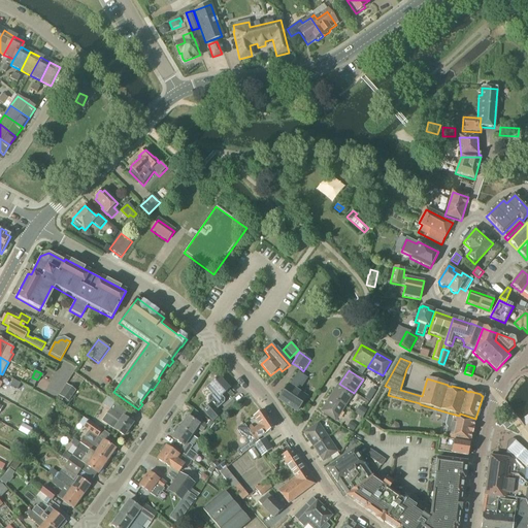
[(301,388),(307,380),(298,373),(290,387),(289,386),(279,400),(297,411),(306,397),(305,397),(308,392),(301,388)]
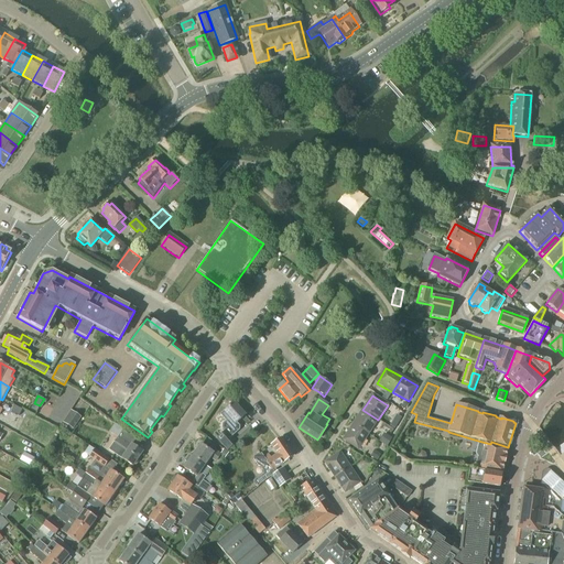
[(47,402),(44,407),(52,412),(55,408),(47,402)]
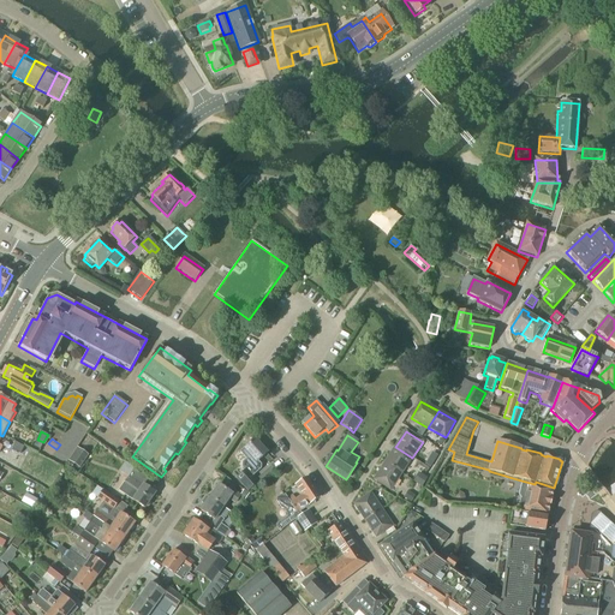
[(248,493),(258,483),(254,477),(262,470),(262,465),(258,461),(266,455),(254,442),(244,451),(244,452),(242,454),(246,459),(242,463),(242,467),(245,471),(236,479),(248,493)]
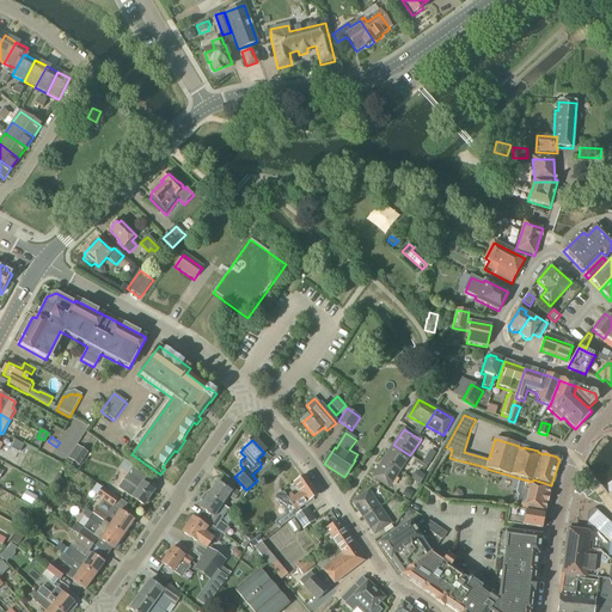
[(14,441),(11,447),(19,453),(23,446),(14,441)]
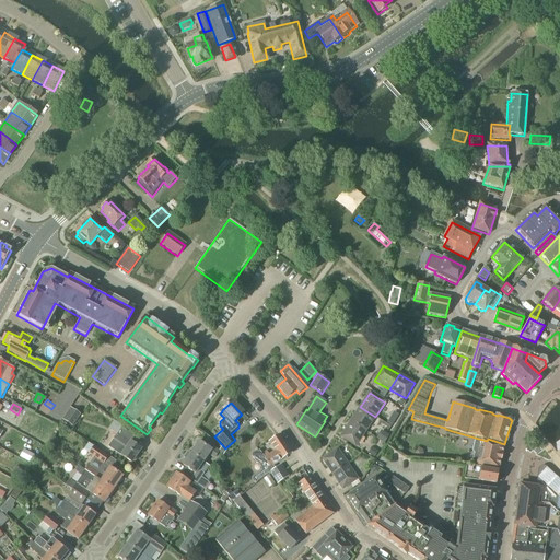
[(365,432),(375,417),(360,407),(350,422),(365,432)]
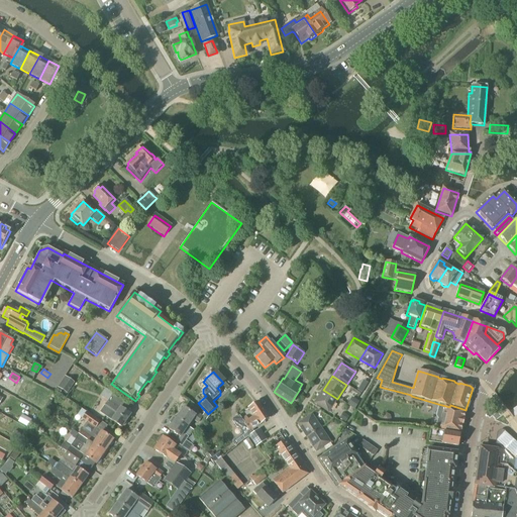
[(65,397),(75,383),(66,377),(59,389),(61,390),(59,393),(65,397)]
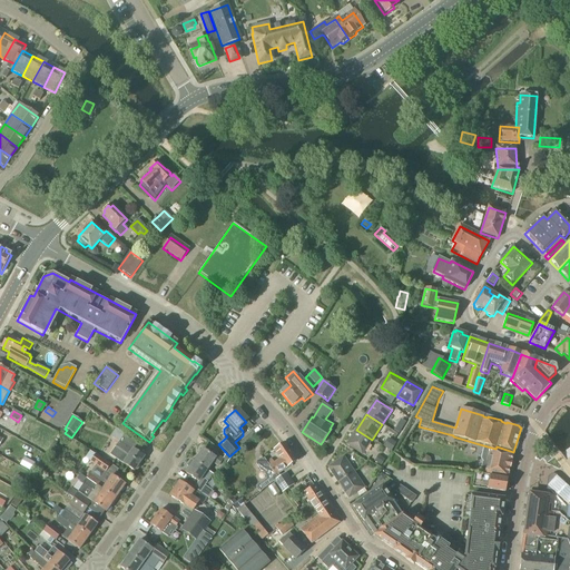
[(12,425),(10,431),(25,436),(27,431),(12,425)]
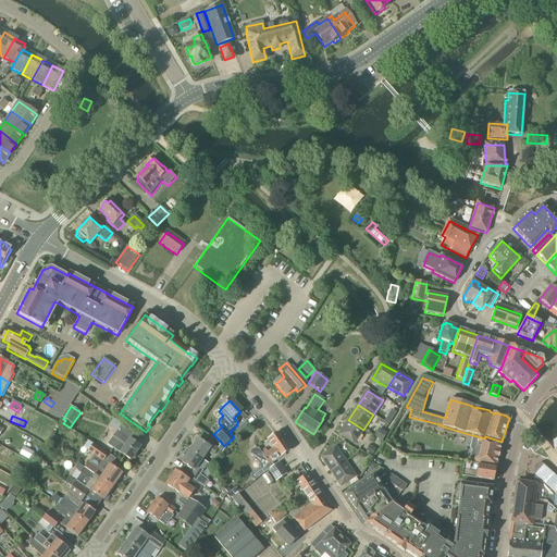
[(112,438),(108,445),(120,454),(131,461),(140,447),(135,444),(139,437),(122,425),(115,421),(113,419),(109,426),(116,432),(112,438)]
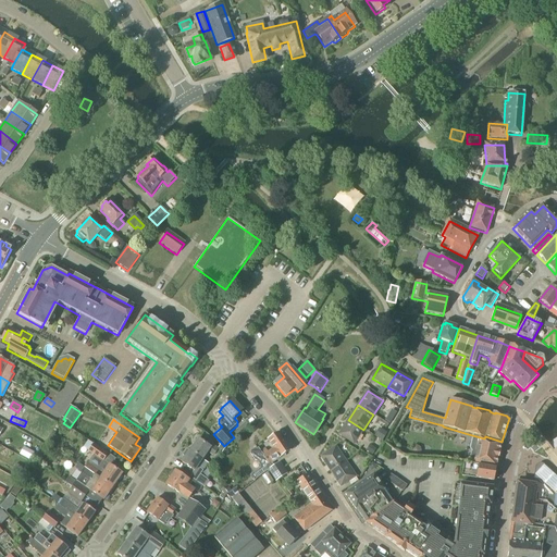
[(354,444),(363,430),(348,420),(338,434),(354,444)]
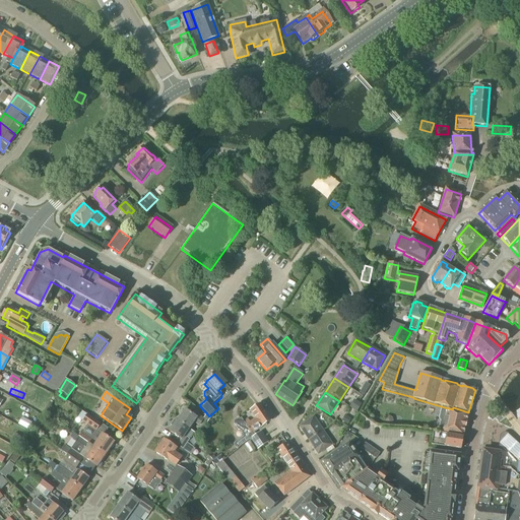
[(254,433),(270,421),(259,404),(249,411),(255,419),(250,423),(248,418),(243,421),(241,418),(240,419),(238,418),(234,421),(234,425),(238,431),(240,431),(243,436),(243,438),(241,439),(241,440),(237,443),(236,442),(234,444),(233,445),(236,449),(238,449),(246,442),(250,440),(255,436),(254,433)]
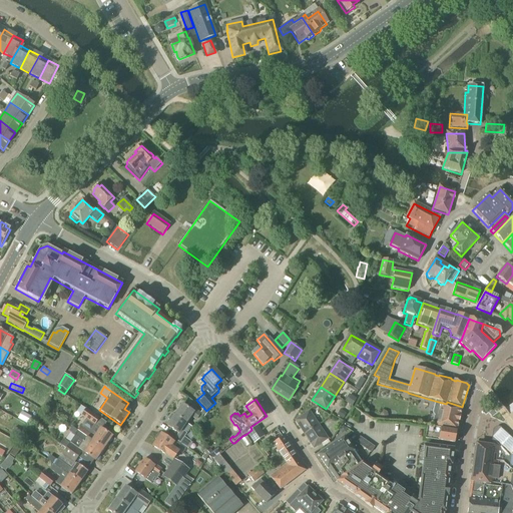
[(446,405),(446,404),(435,401),(432,414),(435,417),(434,423),(434,424),(436,425),(436,427),(457,430),(459,422),(460,417),(462,409),(446,405)]
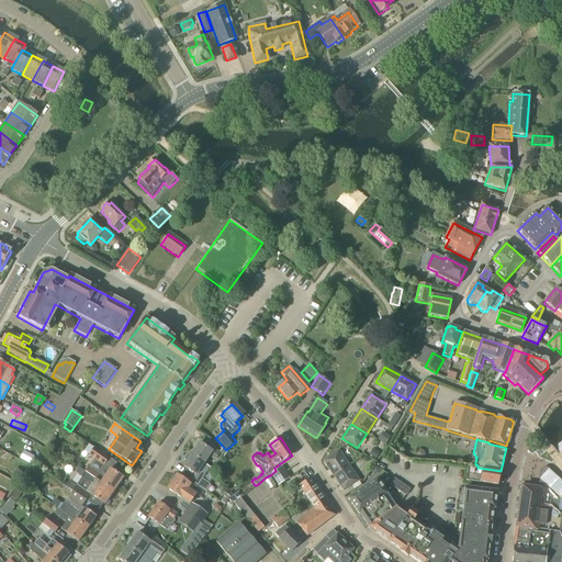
[(191,456),(203,465),(209,458),(214,461),(220,454),(224,458),(228,451),(223,448),(218,454),(214,450),(212,453),(200,445),(191,456)]
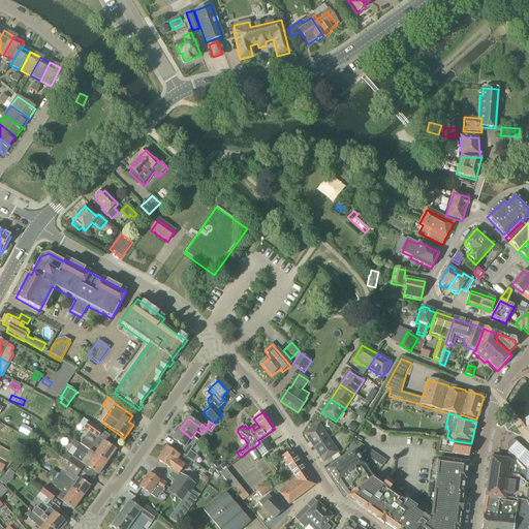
[(115,450),(105,444),(110,436),(89,422),(83,429),(103,443),(98,449),(83,439),(80,444),(106,463),(115,450)]
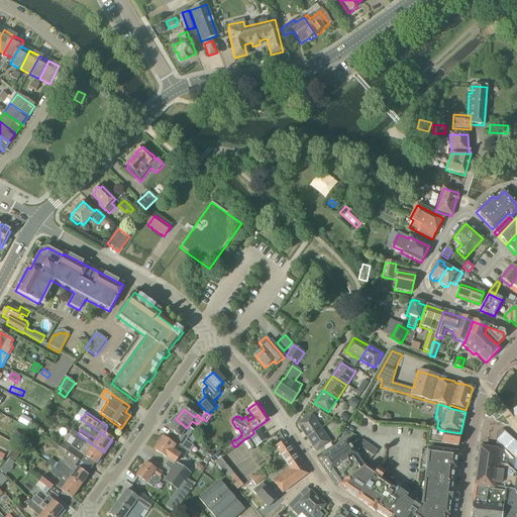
[(346,424),(349,419),(340,414),(337,418),(346,424)]
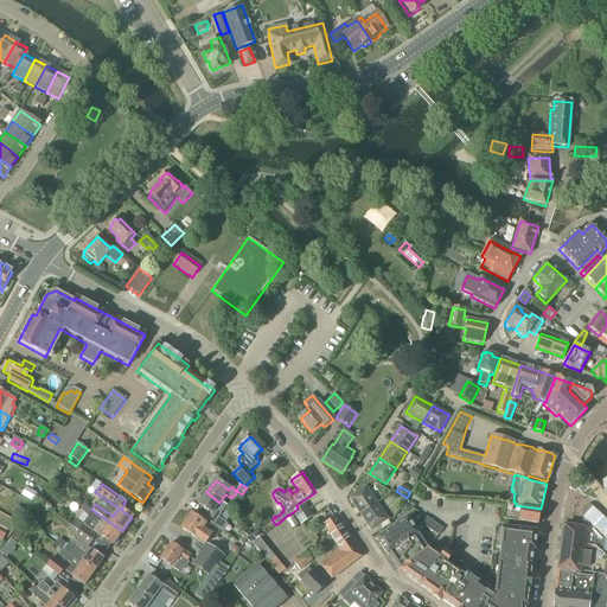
[(360,515),(377,504),(366,487),(350,498),(360,515)]
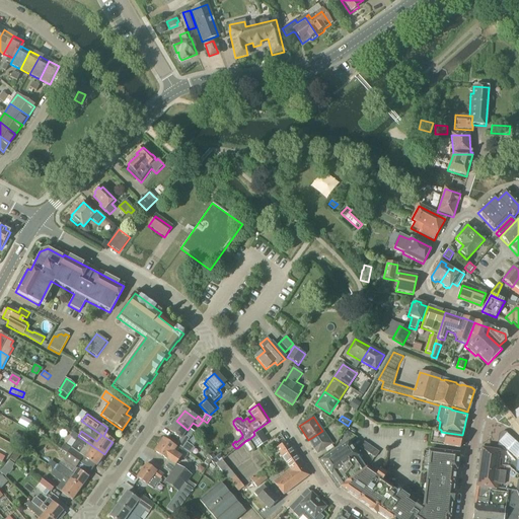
[(172,427),(168,432),(178,439),(175,444),(183,449),(192,454),(196,448),(187,443),(190,439),(183,435),(188,430),(176,421),(174,420),(171,426),(172,427)]
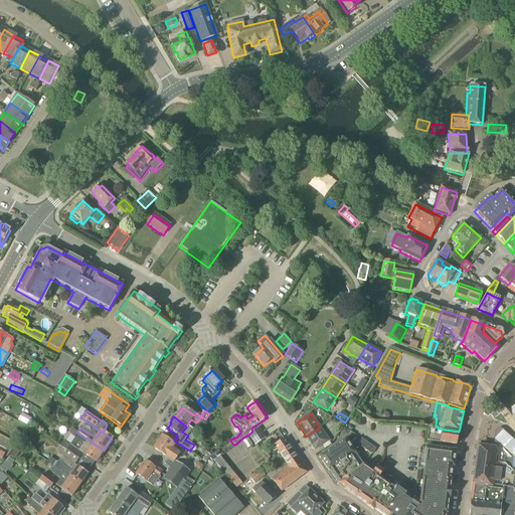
[(251,441),(263,433),(259,427),(252,432),(247,436),(251,441)]
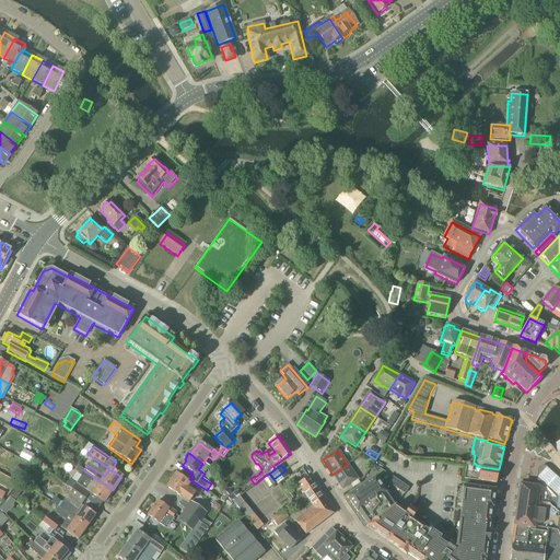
[(342,489),(358,479),(348,465),(333,475),(342,489)]
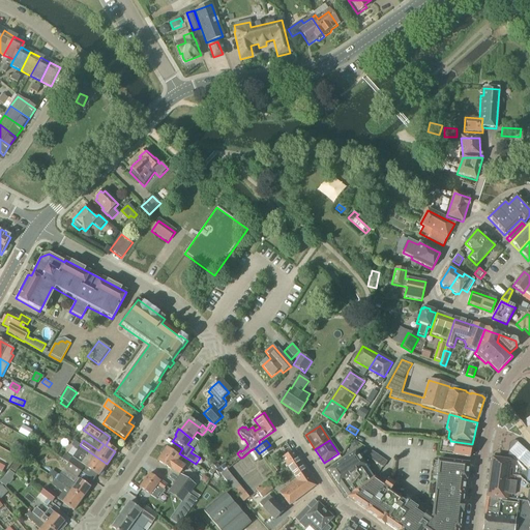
[(471,445),(455,443),(447,442),(441,442),(439,453),(469,459),(471,445)]
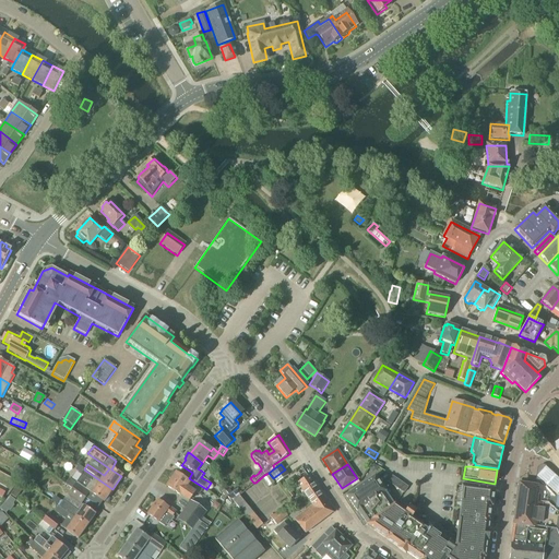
[(81,476),(76,483),(90,492),(91,494),(104,502),(113,489),(84,470),(81,475),(81,476)]
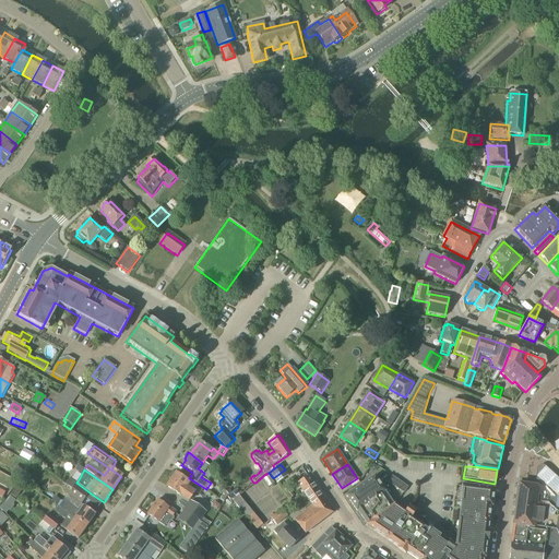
[(285,470),(273,478),(276,484),(288,476),(285,470)]
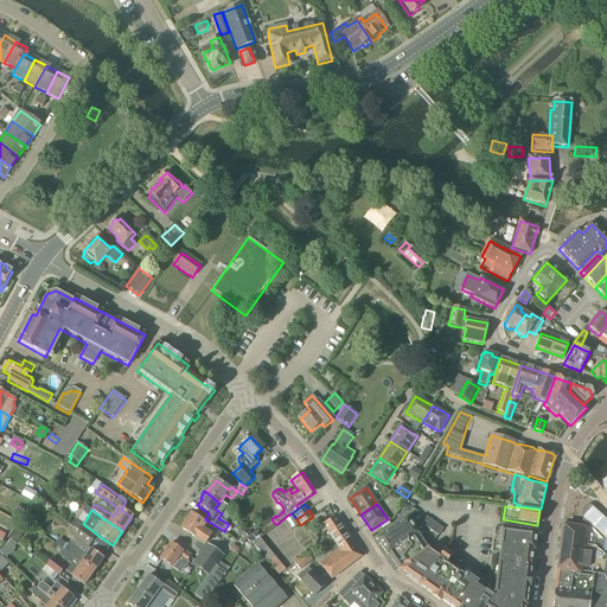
[(185,522),(180,529),(195,538),(196,537),(203,543),(208,537),(209,537),(212,531),(211,529),(213,525),(205,519),(202,523),(191,515),(190,516),(187,515),(184,521),(185,522)]
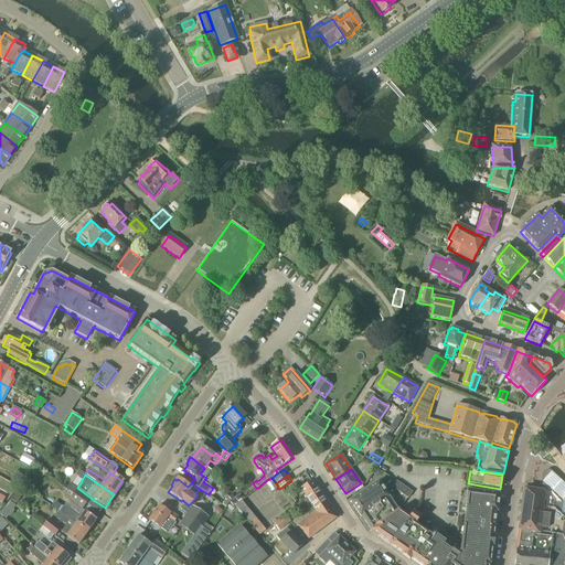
[(270,492),(277,489),(272,480),(266,484),(270,492)]
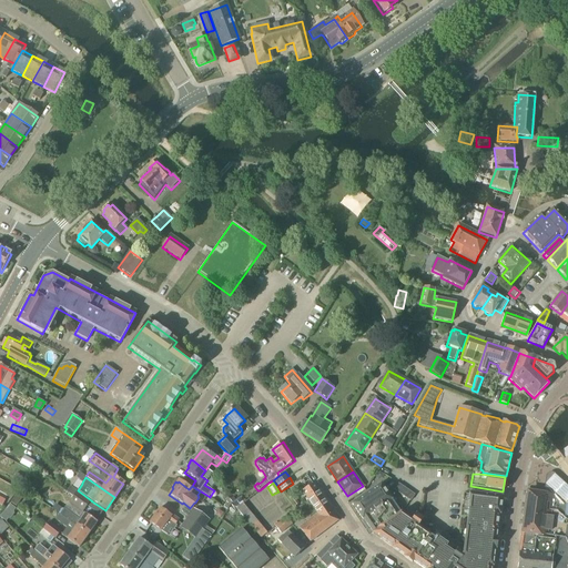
[(411,503),(415,495),(398,484),(394,490),(411,503)]
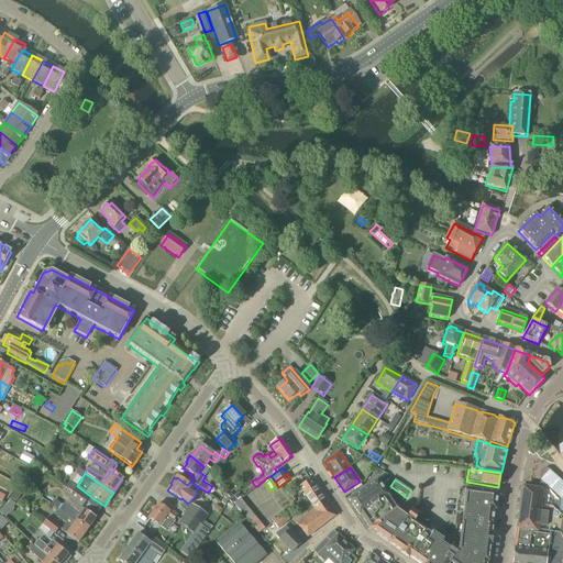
[(378,481),(349,500),(360,516),(360,515),(370,529),(368,530),(387,542),(389,544),(401,552),(400,553),(407,558),(408,559),(409,558),(415,562),(417,562),(450,562),(451,562),(452,562),(488,562),(489,561),(489,560),(492,547),(493,537),(493,536),(493,534),(495,521),(495,516),(496,511),(496,510),(497,498),(498,493),(465,488),(463,507),(464,507),(463,508),(463,511),(462,522),(461,528),(459,544),(459,545),(459,547),(457,550),(452,545),(450,550),(442,544),(444,541),(435,536),(433,533),(432,536),(427,532),(415,523),(418,518),(419,517),(420,515),(412,509),(411,511),(410,512),(408,516),(406,515),(397,509),(388,496),(389,496),(378,481)]
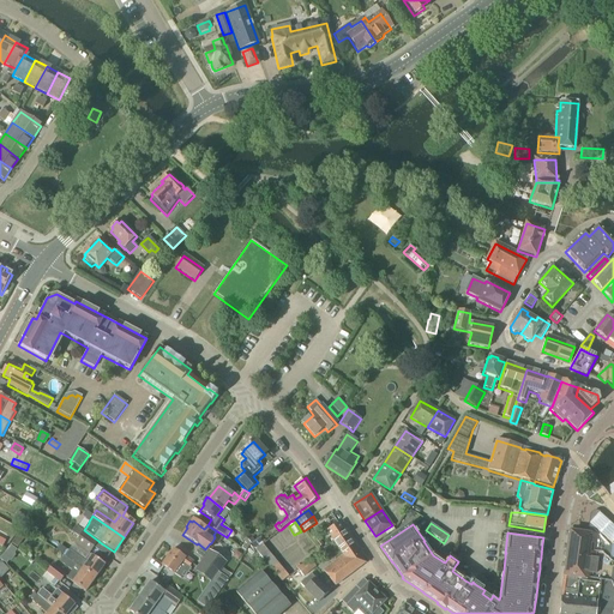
[(295,542),(284,528),(268,541),(278,555),(295,542)]
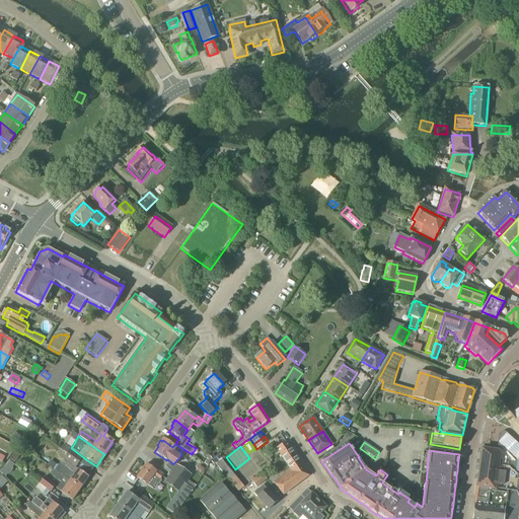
[(66,454),(79,463),(83,457),(71,448),(66,454)]
